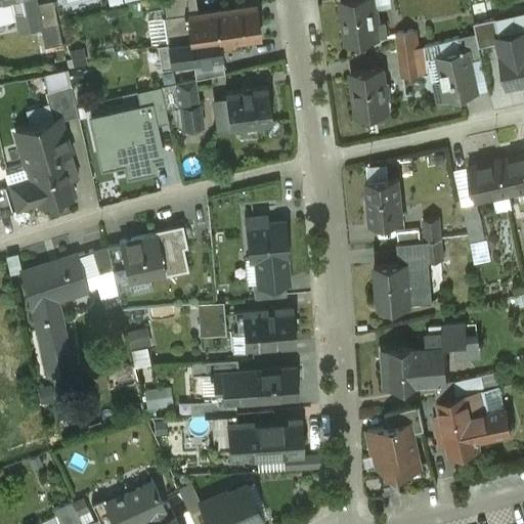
[(24,0),(3,0),(8,19),(16,18),(28,15),(24,0)]
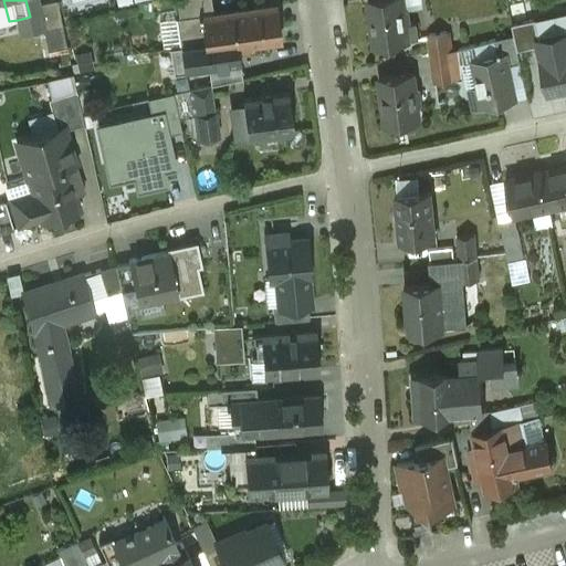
[(40,4),(39,0),(25,0),(30,17),(18,20),(21,35),(45,30),(40,4)]
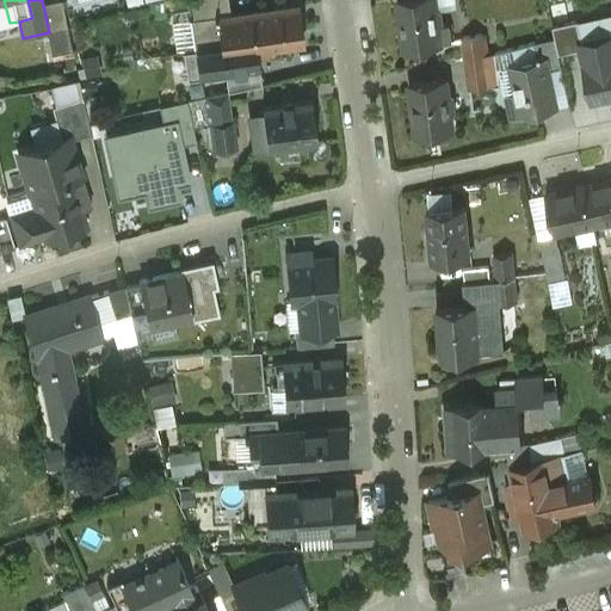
[(62,0),(43,5),(49,32),(68,29),(62,0)]
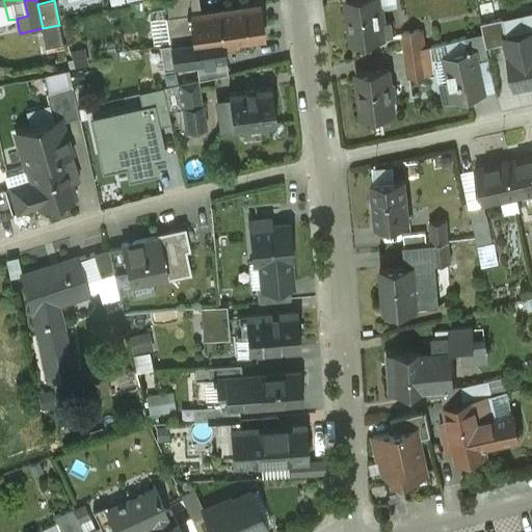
[(198,0),(165,0),(168,17),(189,14),(201,12),(198,0)]
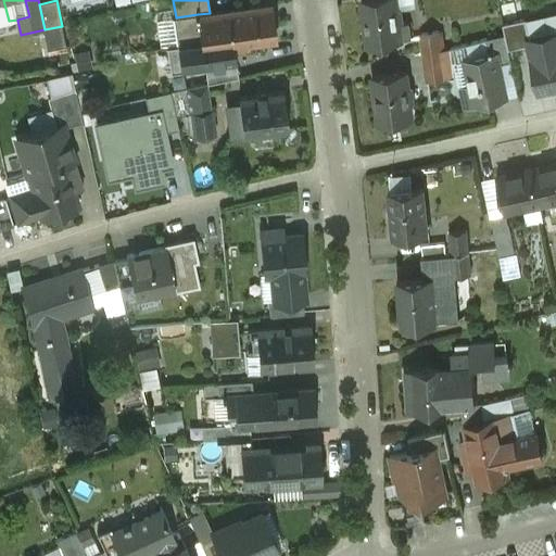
[(394,0),(362,0),(369,45),(401,40),(399,25),(401,24),(400,10),(396,11),(394,0)]
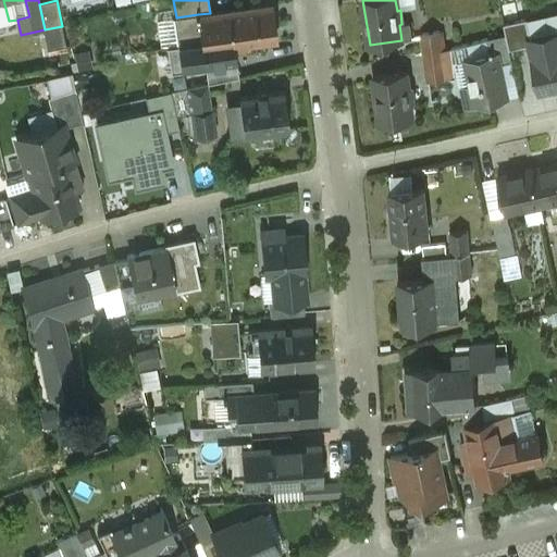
[(205,50),(242,46),(276,39),(272,4),(210,13),(198,14),(203,42),(205,50)]
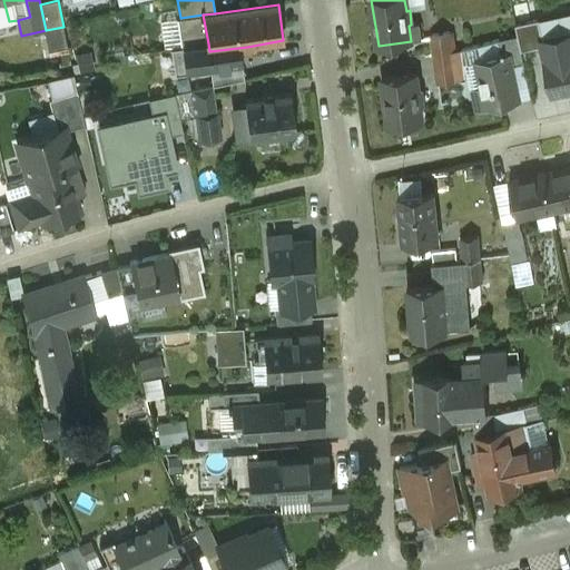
[(547,60),(546,60),(552,94),(569,89),(569,12),(538,20),(547,60)]
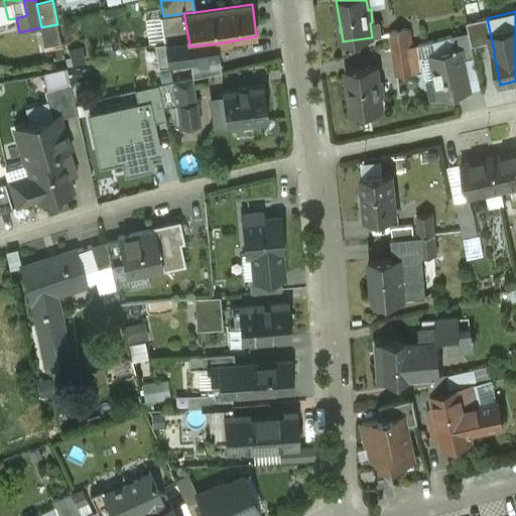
[(163,16),(161,16),(165,43),(188,39),(183,13),(163,16)]
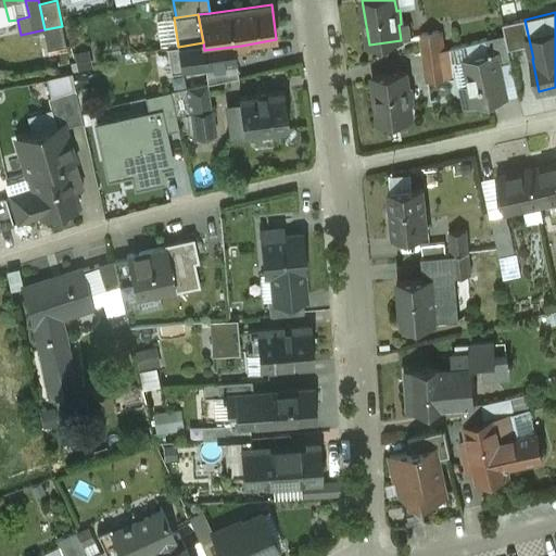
[(439,33),(421,35),(426,58),(442,55),(442,51),(439,33)]
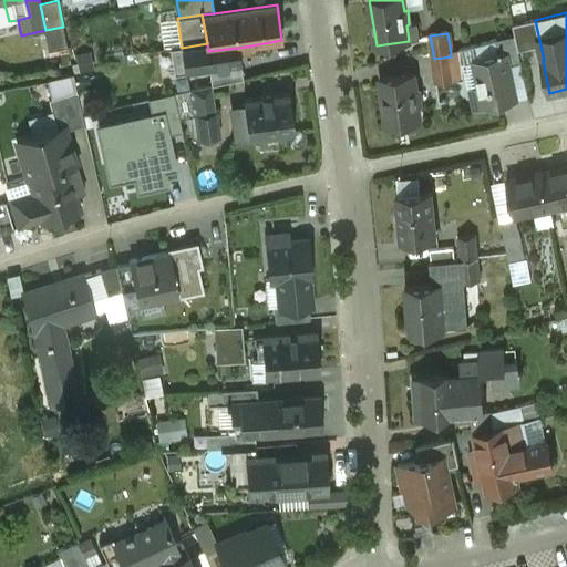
[(498,55),(475,61),(481,85),(472,88),(477,109),(516,100),(509,65),(522,62),(515,35),(495,40),(498,55)]
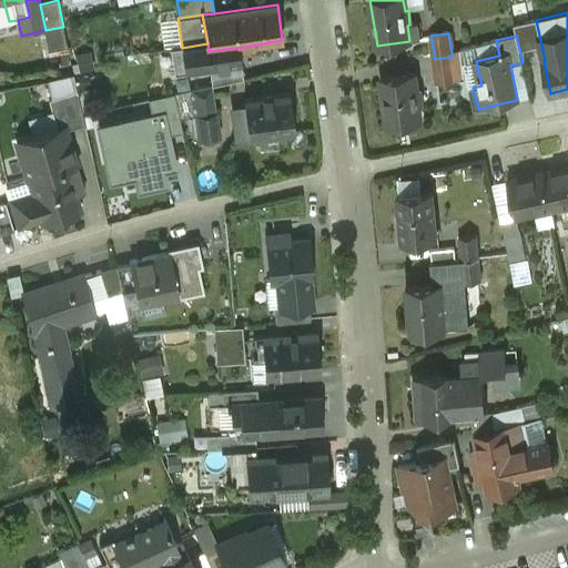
[(250,77),(246,47),(209,51),(208,43),(182,48),(185,72),(211,69),(213,84),(250,77)]
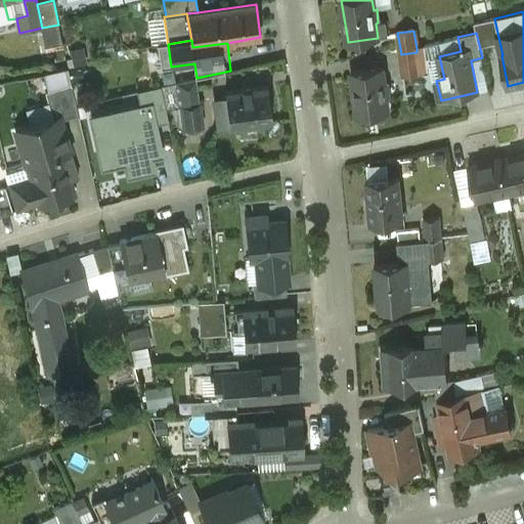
[(426,46),(417,48),(417,52),(420,75),(429,74),(426,46)]
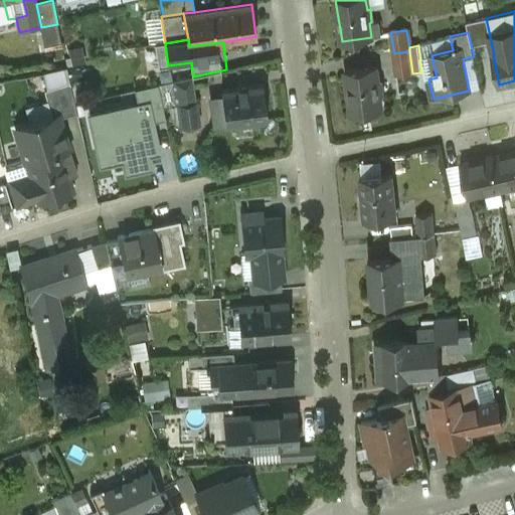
[(409,51),(394,53),(397,75),(412,73),(409,51)]
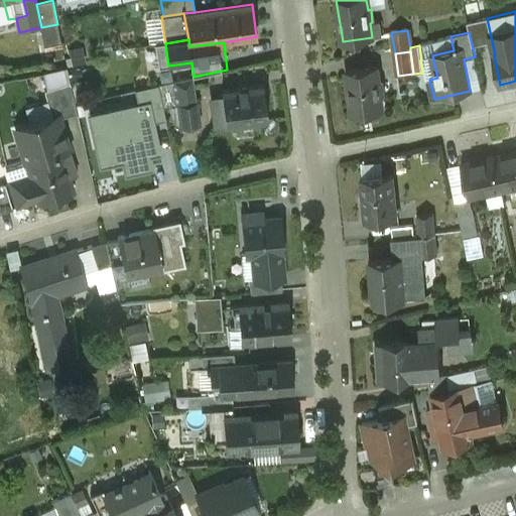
[(377,68),(347,72),(352,114),(383,110),(381,96),(383,96),(381,82),(379,82),(377,68)]
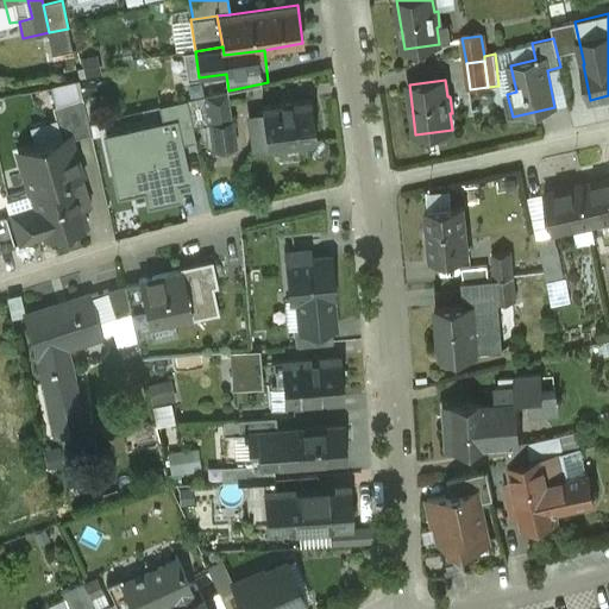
[(83,98),(52,106),(56,119),(62,138),(69,136),(70,139),(90,133),(83,98)]
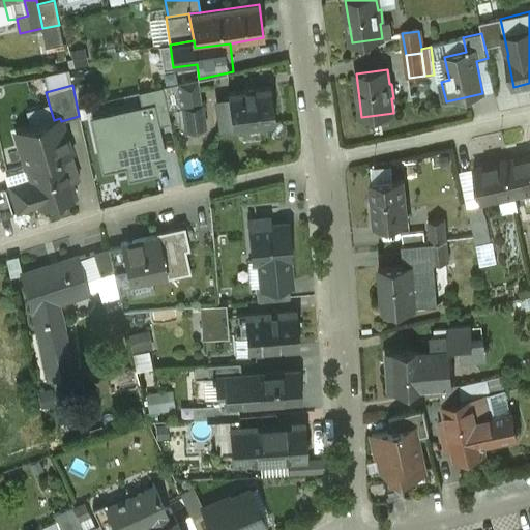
[(142,109),(152,107),(157,126),(171,123),(163,87),(138,92),(142,109)]
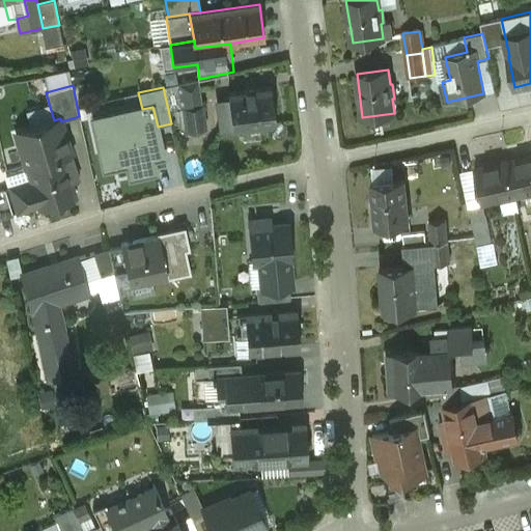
[(271,87),(228,93),(230,110),(233,129),(276,123),(271,87)]
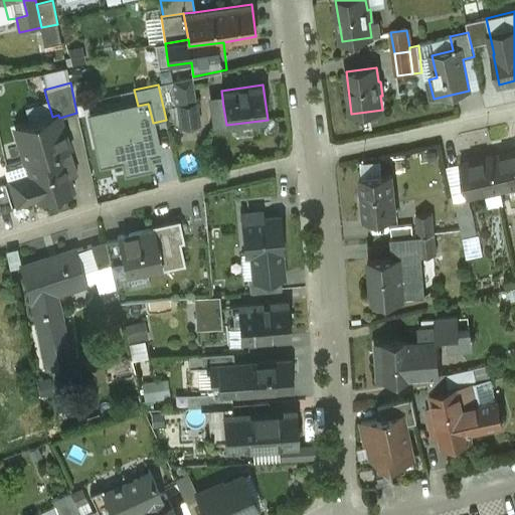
[(194,87),(176,90),(178,104),(196,102),(194,87)]
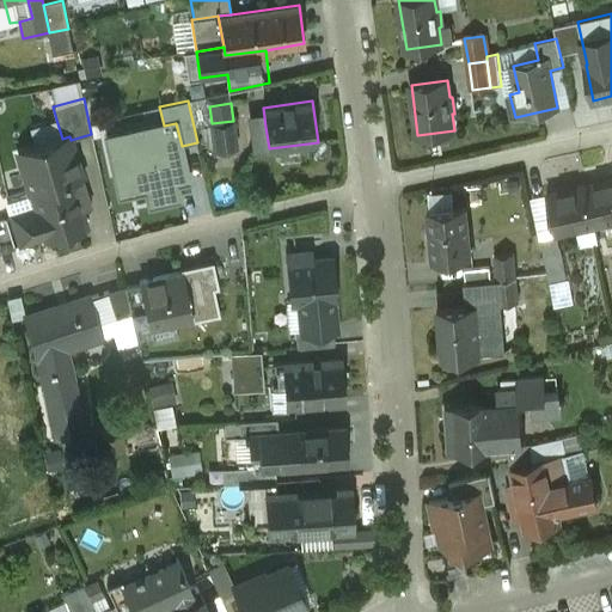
[(36,146),(62,139),(56,120),(31,128),(36,146)]
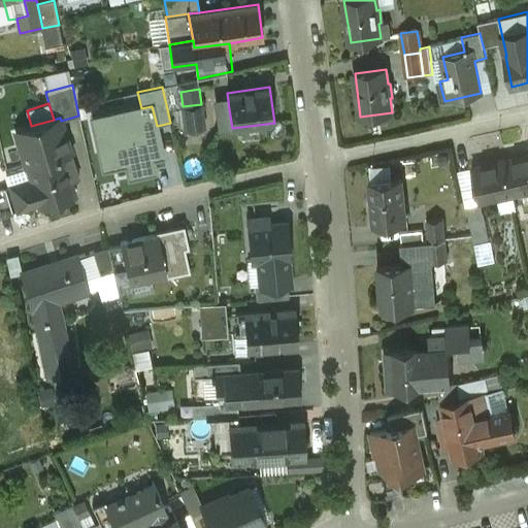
[(201,104),(183,106),(186,130),(204,128),(201,104)]
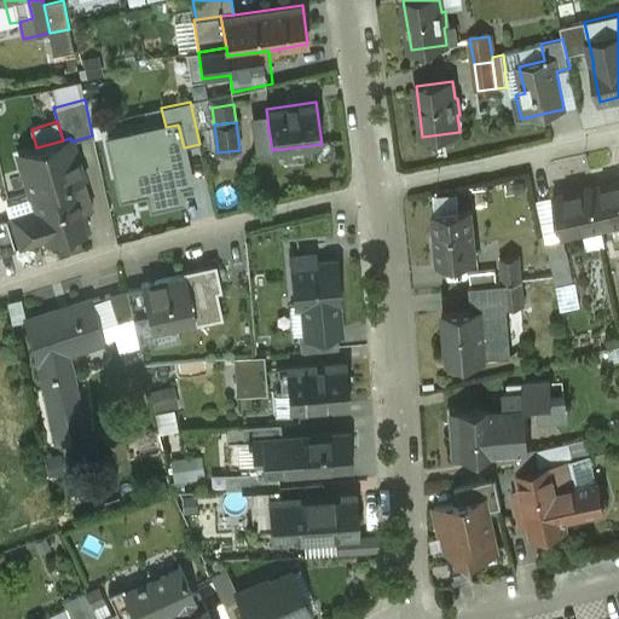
[(166,127),(108,139),(116,177),(131,173),(136,196),(150,192),(152,207),(180,201),(177,186),(191,184),(184,148),(178,125),(166,127)]
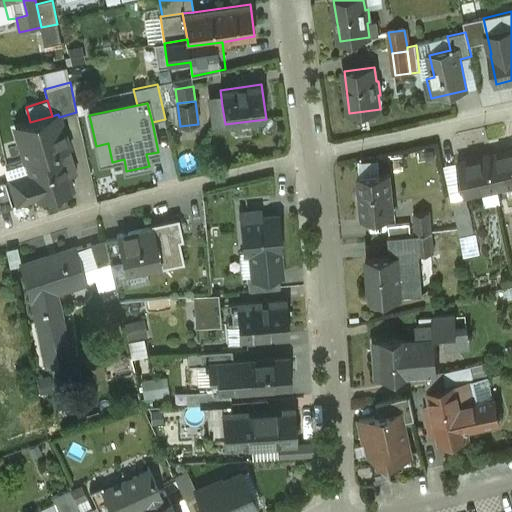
[(222,106),(210,107),(213,125),(225,124),(222,106)]
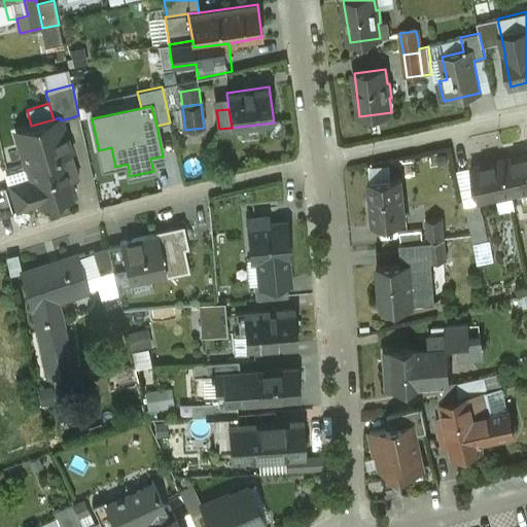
[(31,126),(21,129),(24,143),(20,148),(25,165),(26,167),(28,166),(71,153),(72,152),(71,146),(68,144),(61,120),(60,117),(54,119),(31,126)]
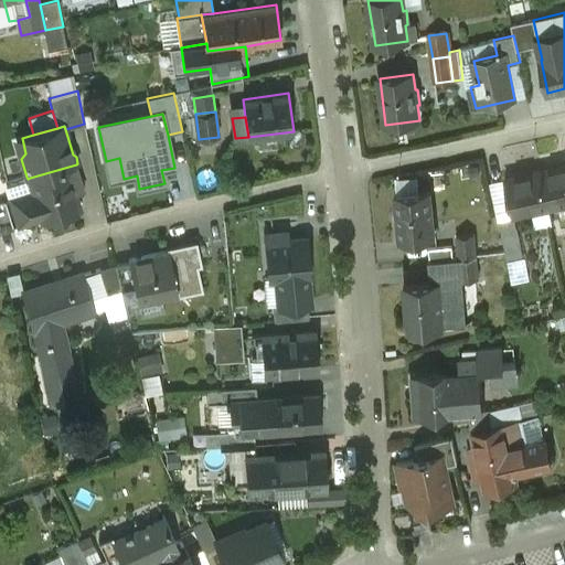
[(76,164),(30,178),(28,179),(7,185),(19,225),(42,219),(43,220),(80,209),(75,193),(84,191),(76,164)]
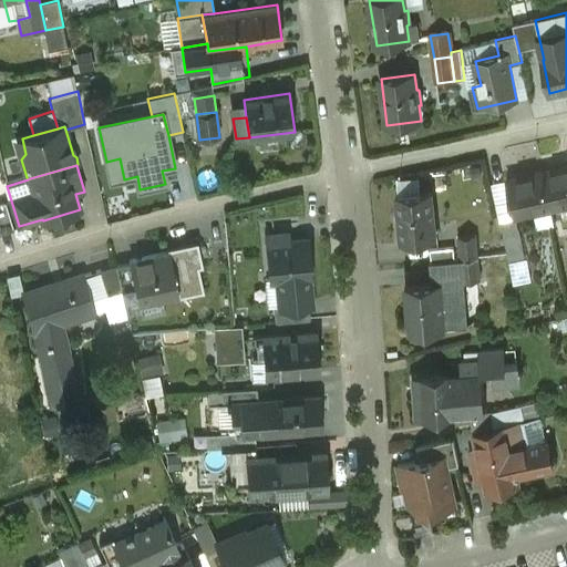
[(566,166),(544,172),(553,209),(566,206),(566,166)]
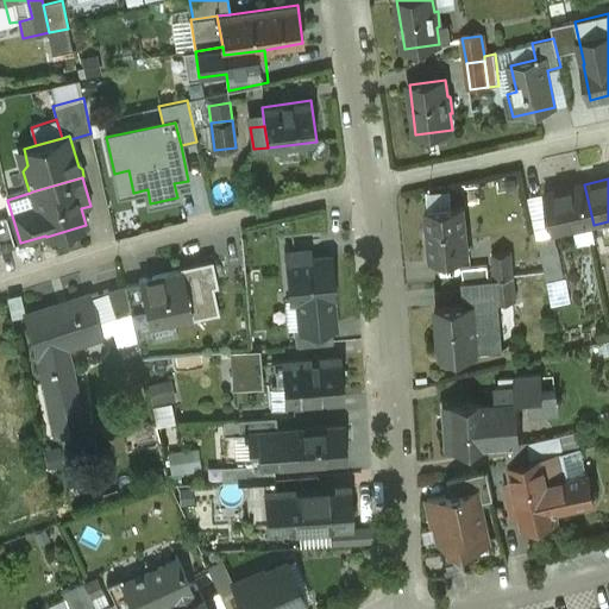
[(584,184),(545,194),(553,233),(594,225),(584,184)]
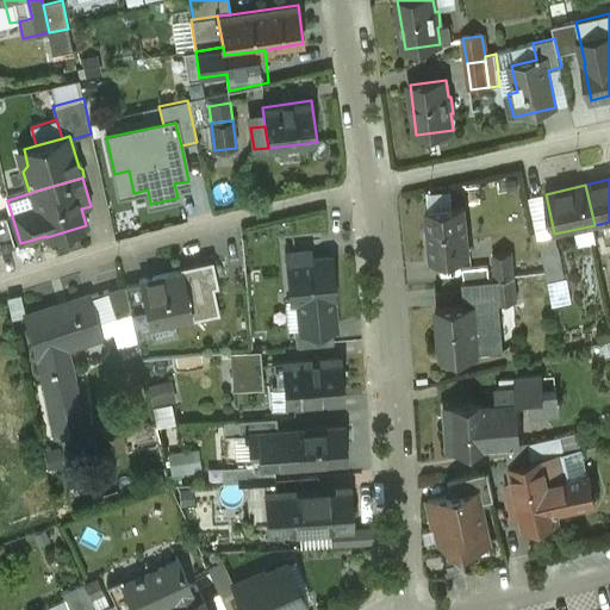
[(465,207),(427,211),(431,261),(470,257),(465,207)]
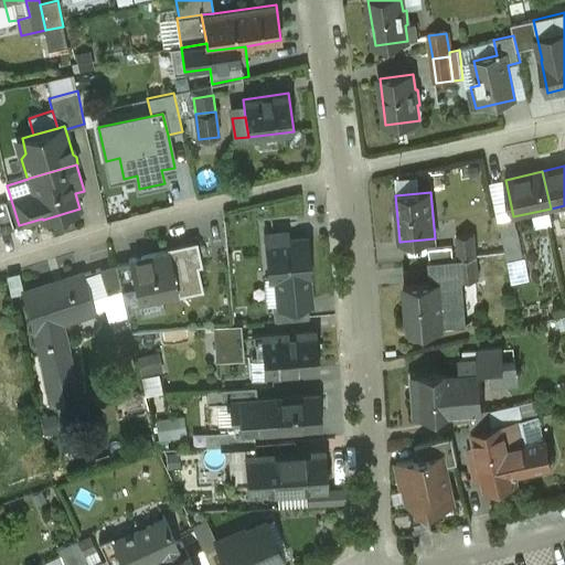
[(4,201),(0,202),(0,233),(14,230),(4,201)]
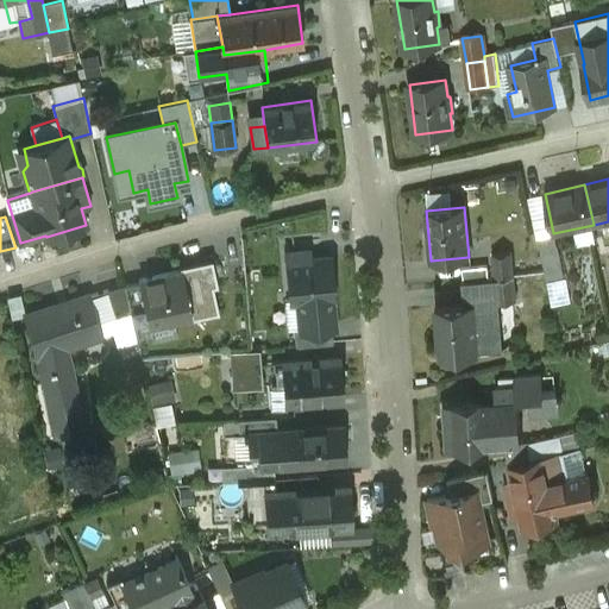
[(330,257),(311,259),(309,251),(287,253),(292,300),(299,300),(301,328),(301,330),(332,327),(334,326),(332,296),(334,296),(330,257)]
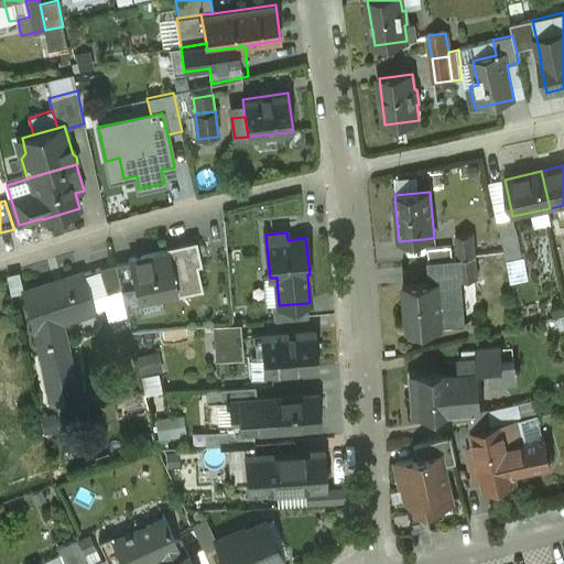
[(474,235),(456,237),(458,258),(476,257),(474,235)]
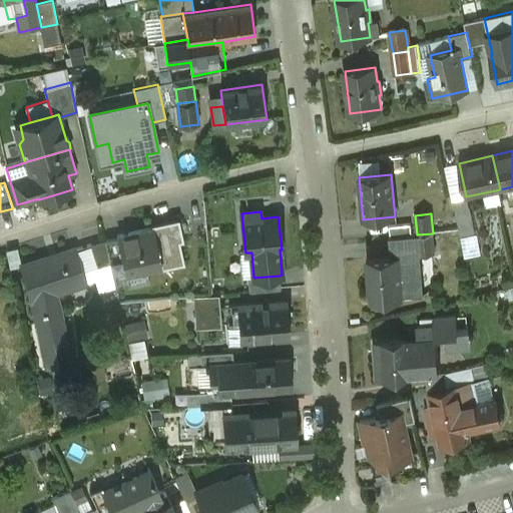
[(470,214),(457,217),(459,230),(461,237),(475,234),(470,214)]
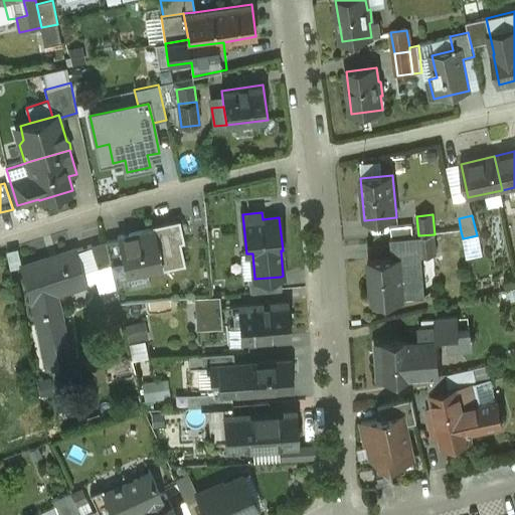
[(180,219),(152,225),(153,229),(154,229),(161,264),(161,265),(162,270),(185,265),(180,242),(184,241),(180,219)]
